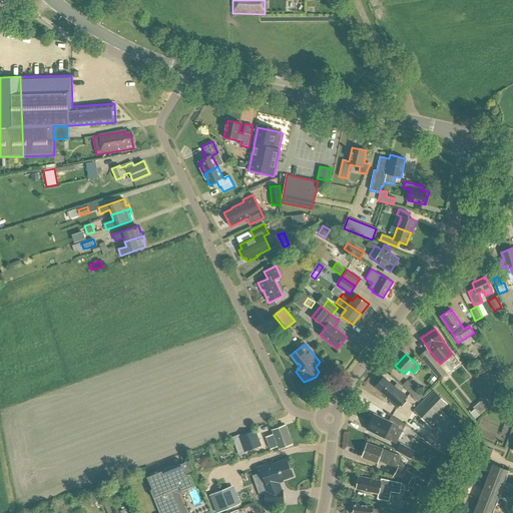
[(433,360),(428,363),(427,364),(426,365),(427,366),(436,377),(443,372),(440,368),(433,360)]
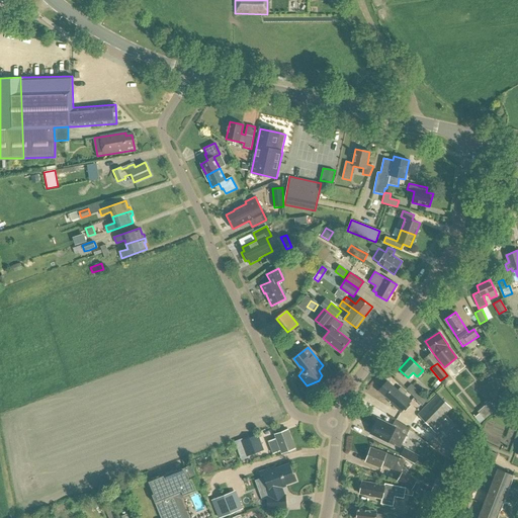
[(399,391),(387,380),(378,391),(394,405),(402,412),(411,401),(400,390),(399,391)]
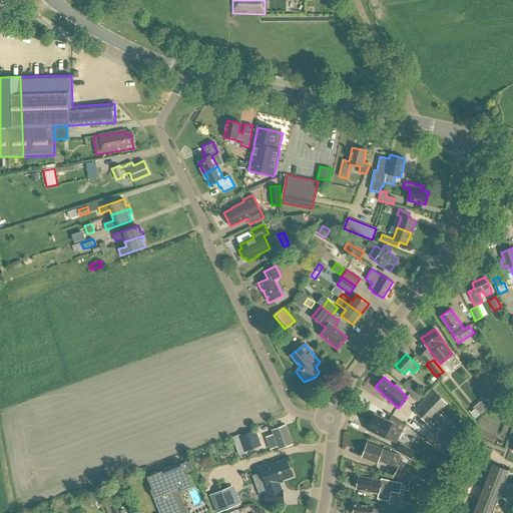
[(402,386),(413,397),(418,391),(407,381),(402,386)]
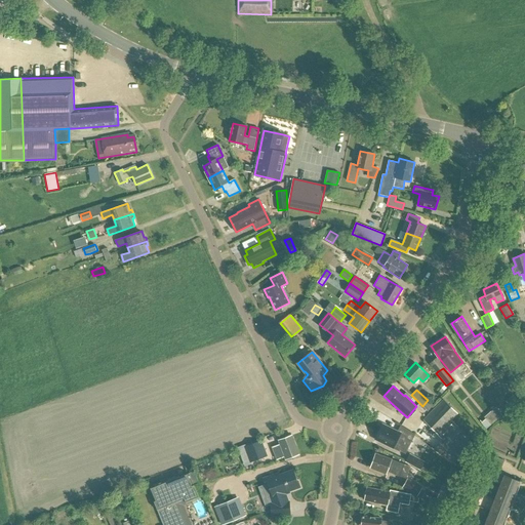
[(506,401),(510,407),(517,401),(514,396),(506,401)]
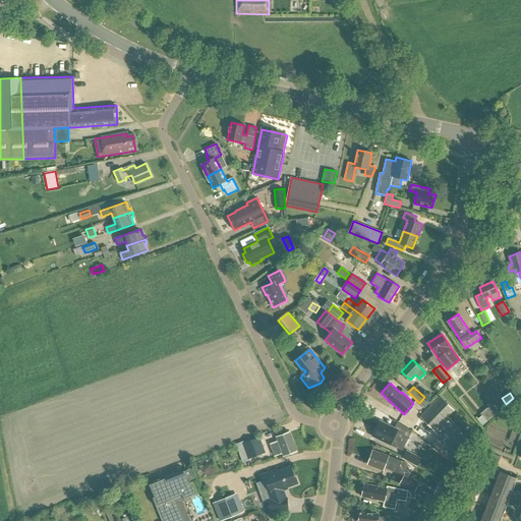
[(419,403),(424,408),(429,402),(424,397),(419,403)]
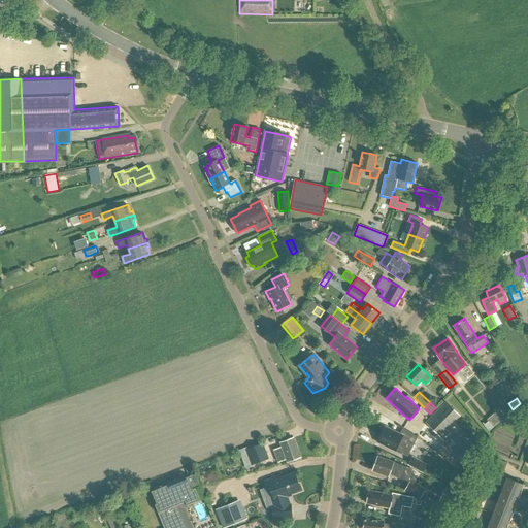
[(460,416),(447,402),(426,423),(447,442),(446,443),(454,453),(469,439),(461,430),(454,423),(460,416)]
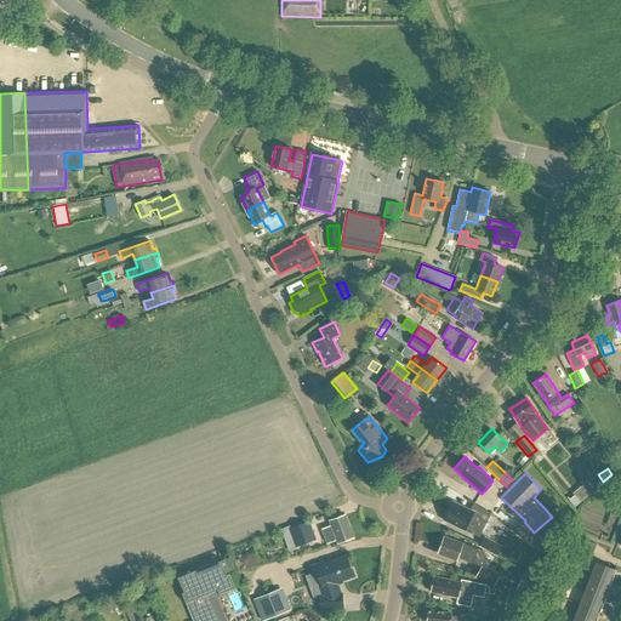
[(586,482),(580,488),(587,496),(594,491),(586,482)]
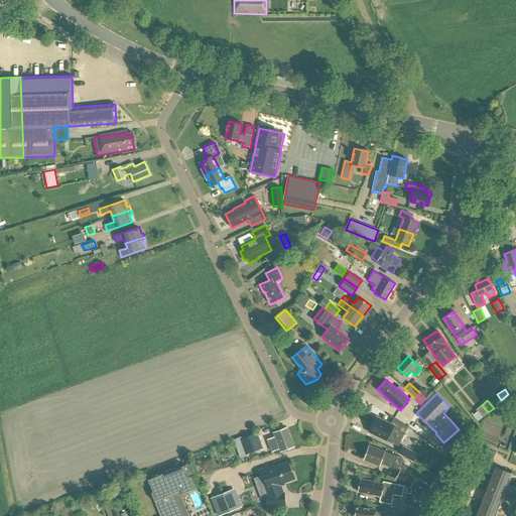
[(376,417),(369,432),(399,446),(406,431),(394,425),(376,417)]
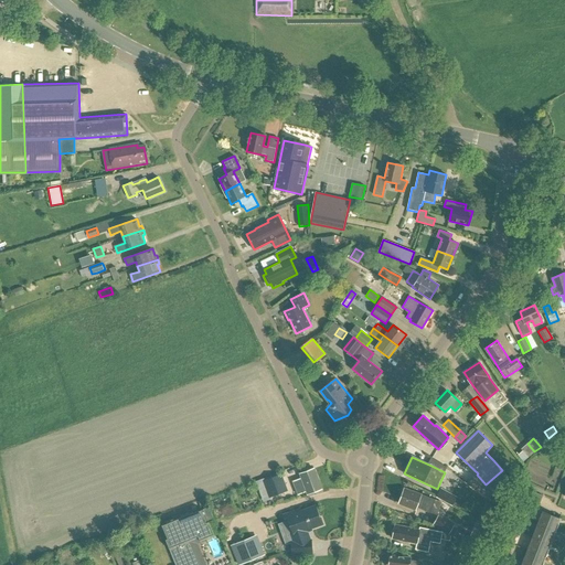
[(307,493),(320,488),(313,469),(300,473),(301,478),(292,481),(297,493),(306,490),(307,493)]
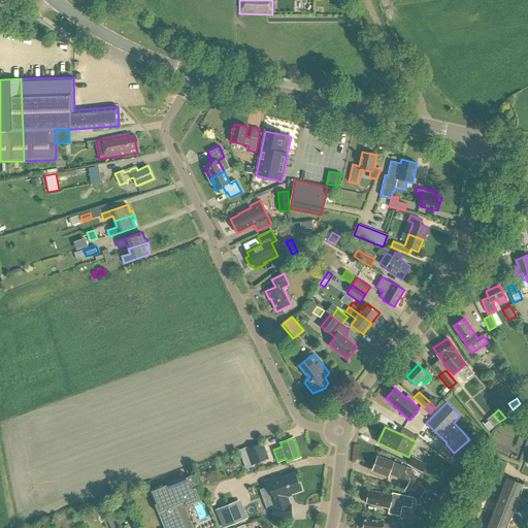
[(245,450),(251,463),(251,464),(268,458),(263,443),(245,450)]
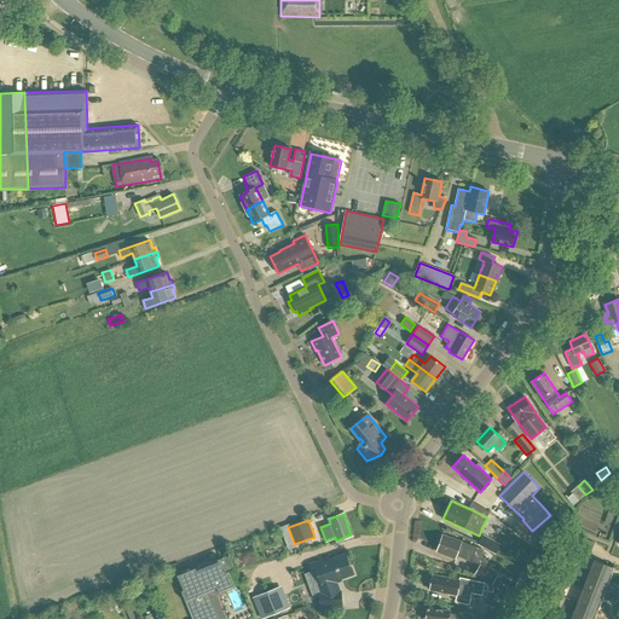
[(484,534),(479,544),(495,554),(501,544),(484,534)]
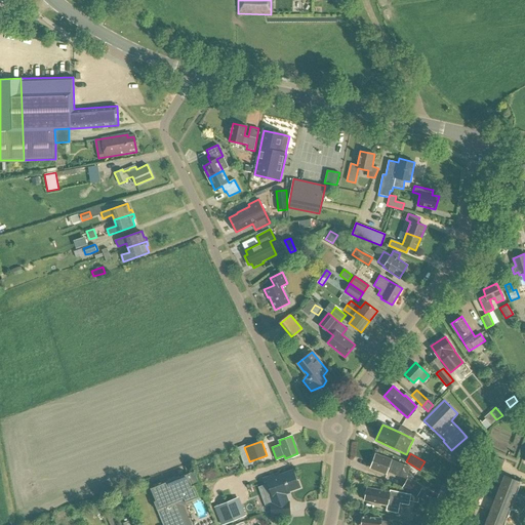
[(389,472),(394,474),(400,476),(404,465),(392,460),(393,459),(384,456),(382,457),(375,455),(371,468),(388,475),(389,472)]
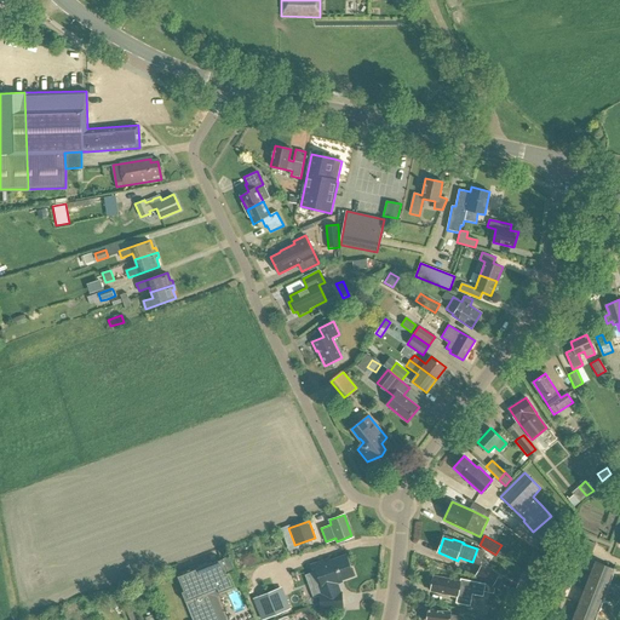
[(573,557),(578,560),(579,560),(583,550),(592,554),(596,544),(580,538),(573,557)]
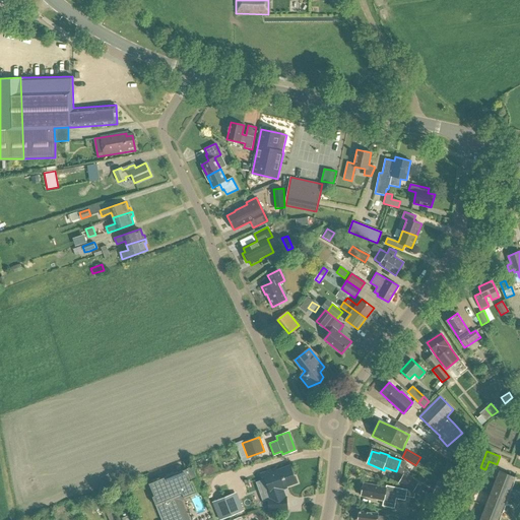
[(274,468),(264,471),(259,473),(262,480),(264,479),(268,491),(266,492),(268,498),(266,498),(267,511),(285,509),(284,497),(282,497),(278,486),(284,484),(284,485),(295,481),(288,465),(275,470),(274,468)]
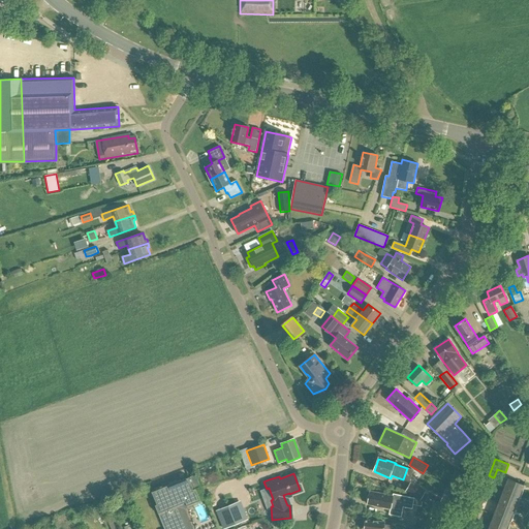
[(155,505),(159,515),(164,528),(193,528),(185,508),(193,505),(193,506),(201,503),(195,490),(200,488),(195,474),(190,476),(181,480),(181,479),(152,492),(156,504),(155,505)]
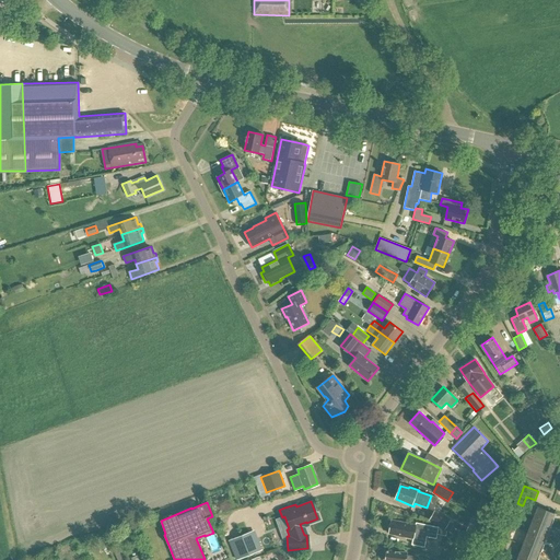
[(512,512),(518,514),(522,505),(517,503),(516,503),(512,512)]
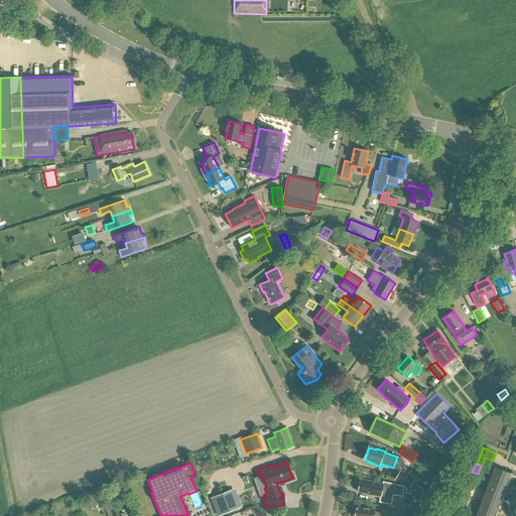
[(496,468),(491,479),(506,485),(506,486),(507,486),(510,479),(509,479),(511,474),(496,468)]
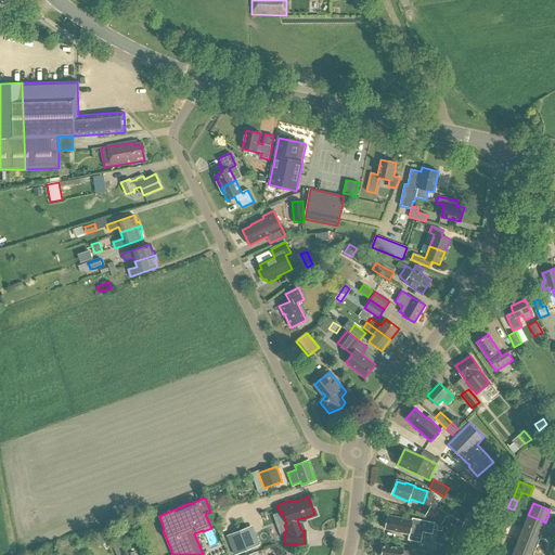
[(425,516),(446,527),(449,520),(444,518),(447,515),(430,506),(425,516)]
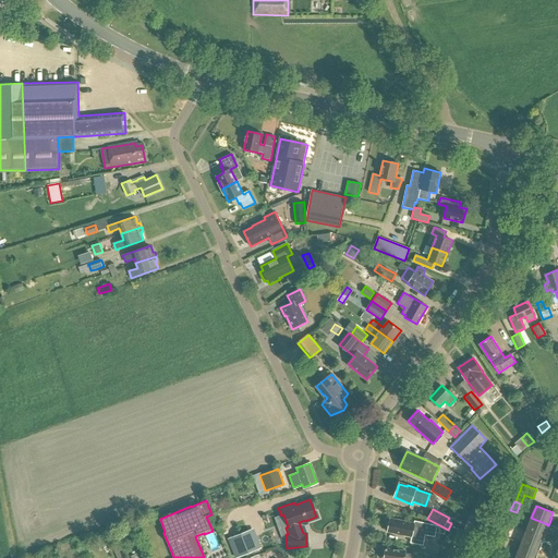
[(474,509),(472,516),(481,519),(481,520),(484,512),(474,509)]
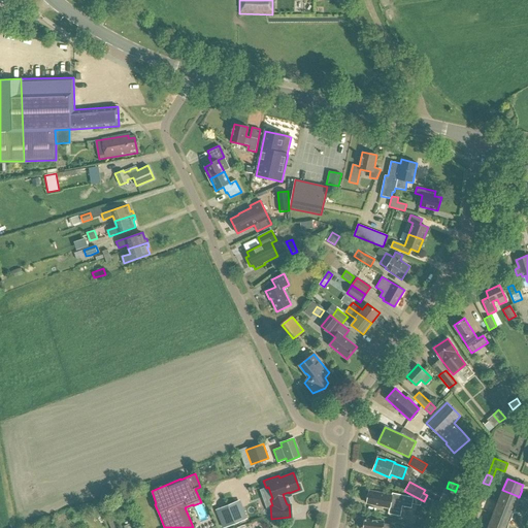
[(486,493),(489,485),(483,483),(480,491),(486,493)]
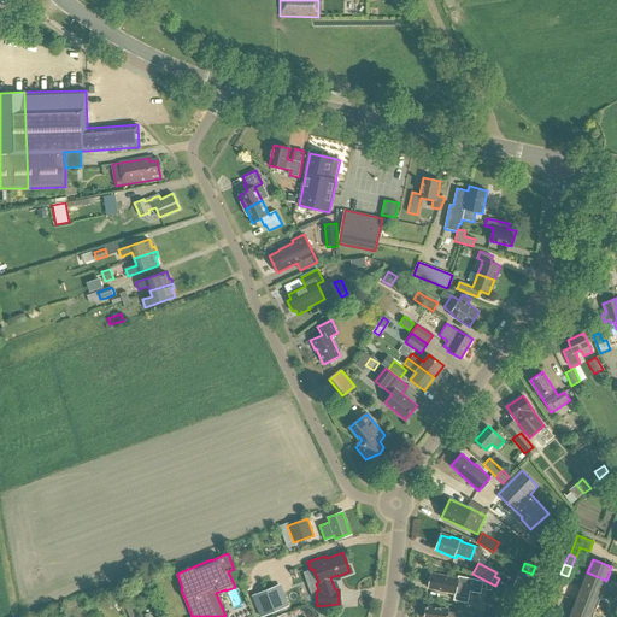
[(519,599),(526,585),(530,575),(519,571),(510,595),(519,599)]
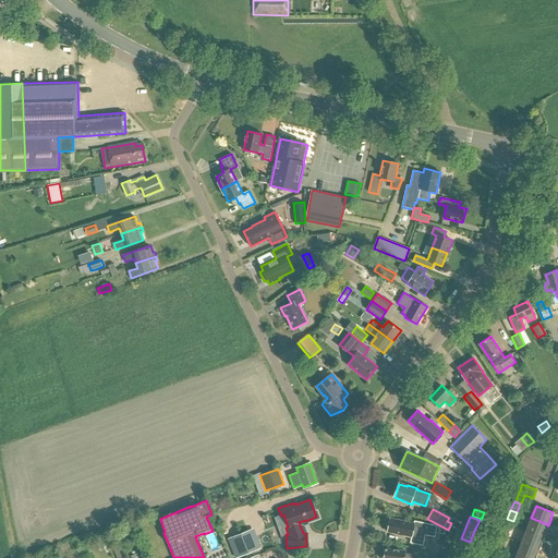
[(531,518),(526,531),(543,537),(544,538),(547,531),(546,530),(547,525),(547,524),(531,518)]
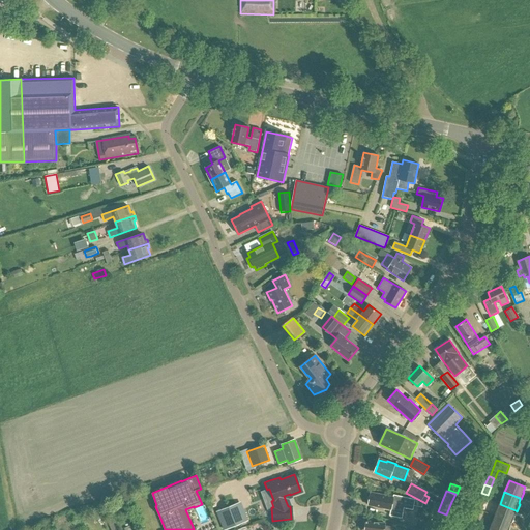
[(371,494),(369,504),(376,506),(376,507),(391,510),(390,516),(402,518),(404,508),(413,510),(414,505),(422,507),(422,503),(415,499),(393,495),(393,497),(377,494),(377,495),(371,494)]
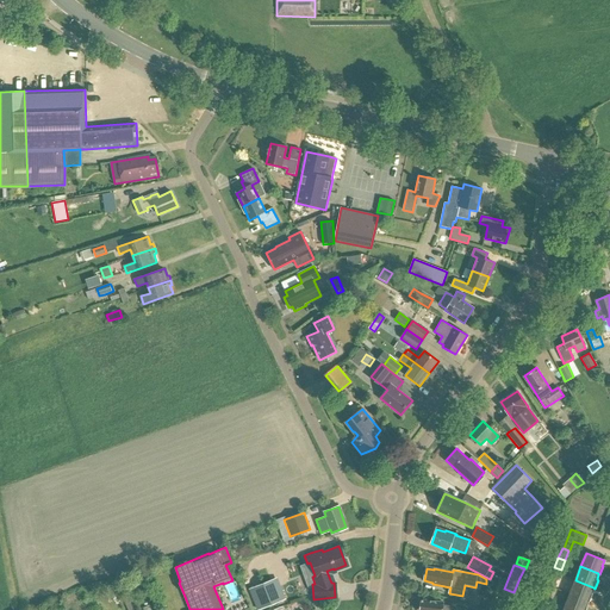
[(552,576),(547,587),(553,590),(558,578),(552,576)]
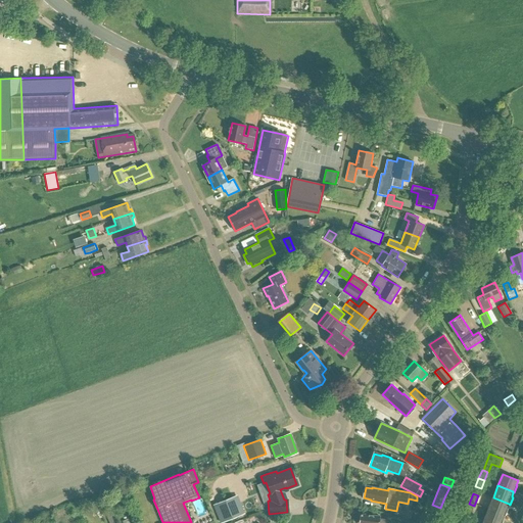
[(236,495),(216,504),(223,522),(244,514),(236,495)]
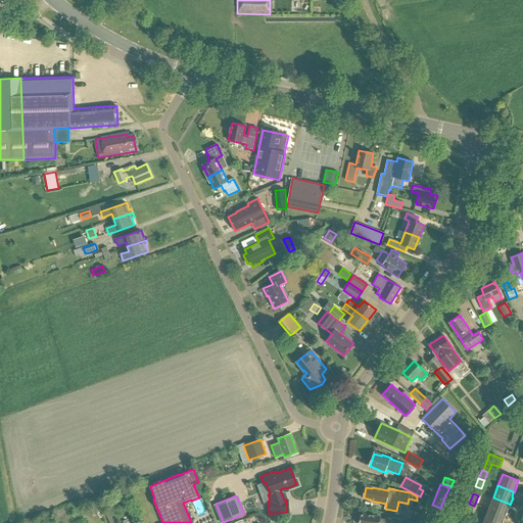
[(493,497),(488,510),(504,516),(505,516),(508,509),(507,509),(509,504),(493,497)]
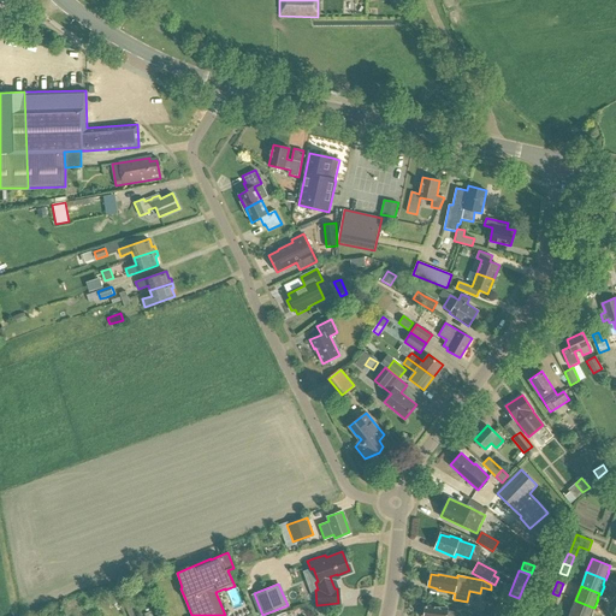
[(508,596),(501,605),(509,611),(516,603),(508,596)]
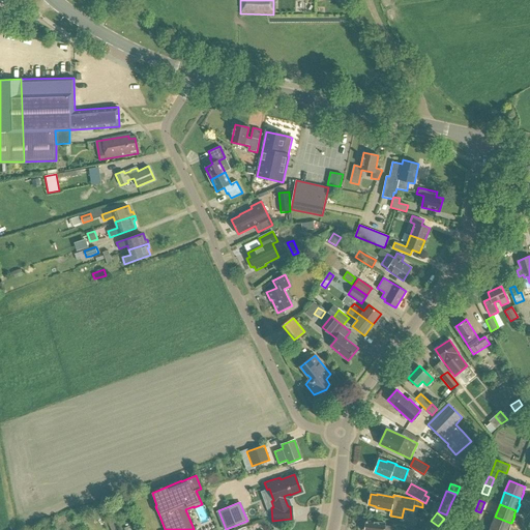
[(495,517),(490,528),(495,529),(508,529),(510,528),(508,527),(510,523),(495,517)]
